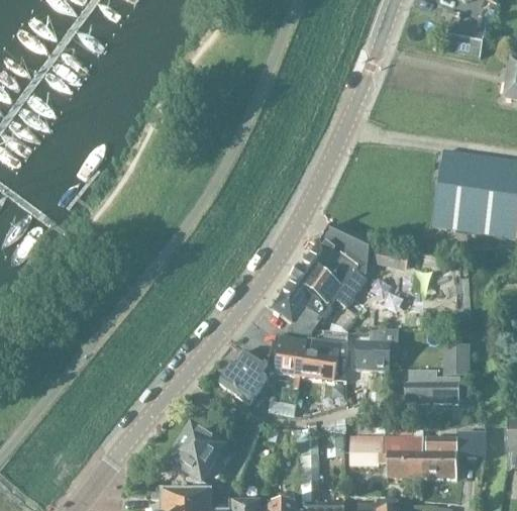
[(461,39),(459,52),(473,55),(476,42),(461,39)]
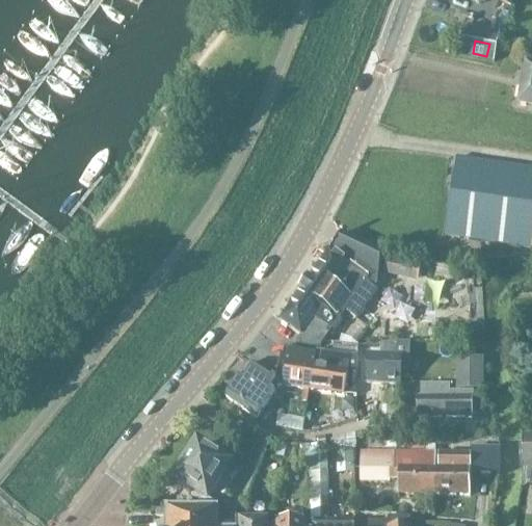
[(531,101),(531,57),(525,57),(517,99),(531,101)]
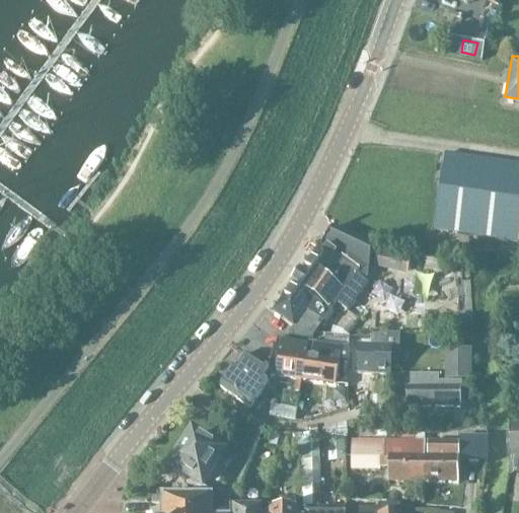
[(518,160),(445,149),(433,226),(518,239),(518,160)]
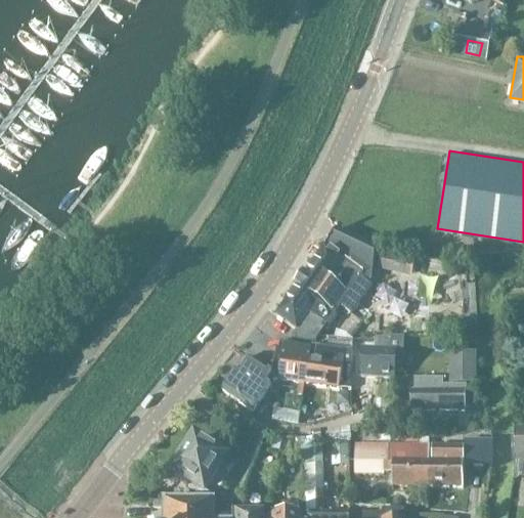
[(337,224),(275,311),(296,327),(291,333),(315,337),(362,270),(370,276),(375,243),(337,224)]
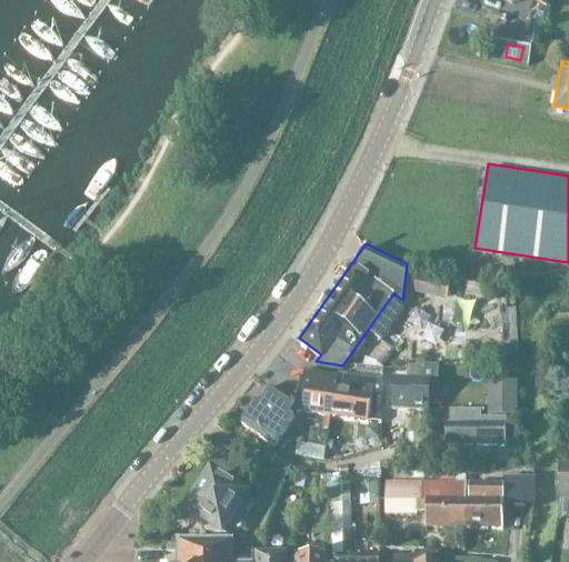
[(415,269),(411,287),(446,293),(449,277),(415,269)]
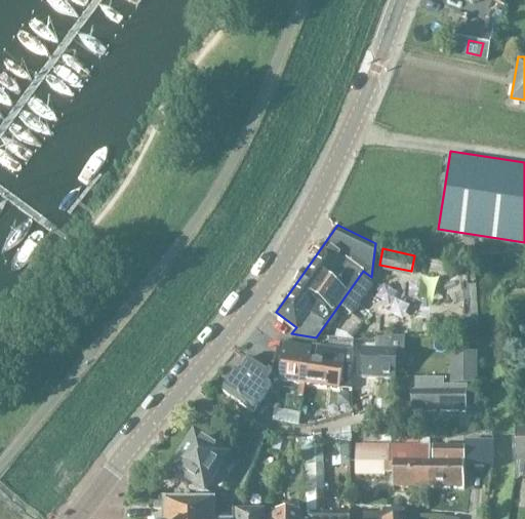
[(413,270),(444,274),(446,263),(414,258),(413,270)]
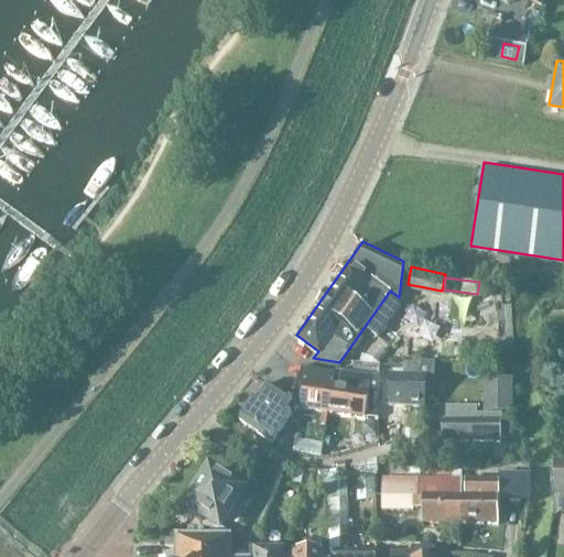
[(408,372),(407,401),(424,402),(424,386),(433,386),(434,359),(418,358),(416,372),(408,372)]
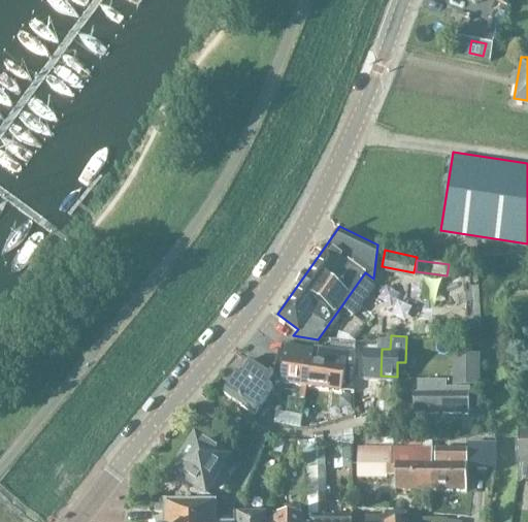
[(480,376),(479,351),(477,339),(450,341),(452,377),(480,376)]
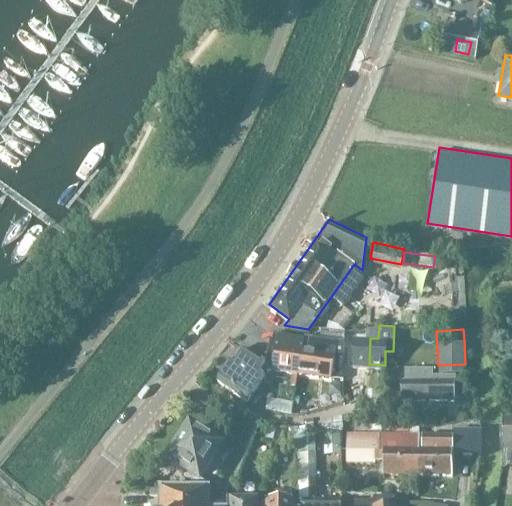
[(298,370),(304,336),(270,330),(265,360),(269,365),(298,370)]
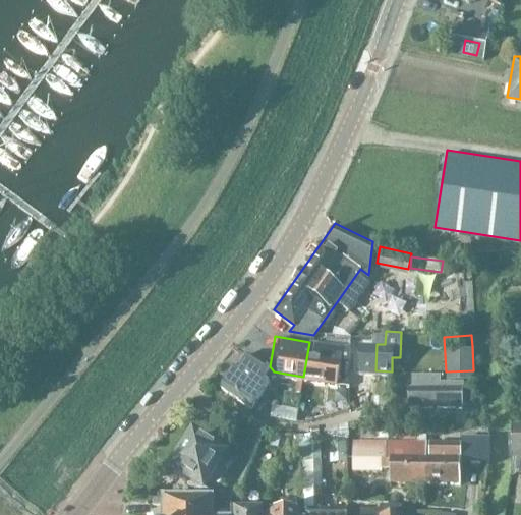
[(309,342),(303,377),(337,382),(343,343),(309,338),(309,342)]
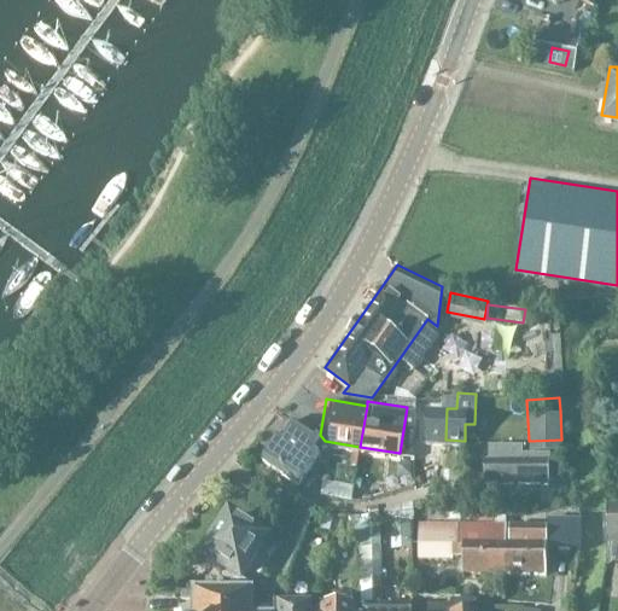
[(297,481),(325,441),(320,435),(292,415),(280,432),(280,431),(263,457),(297,481)]
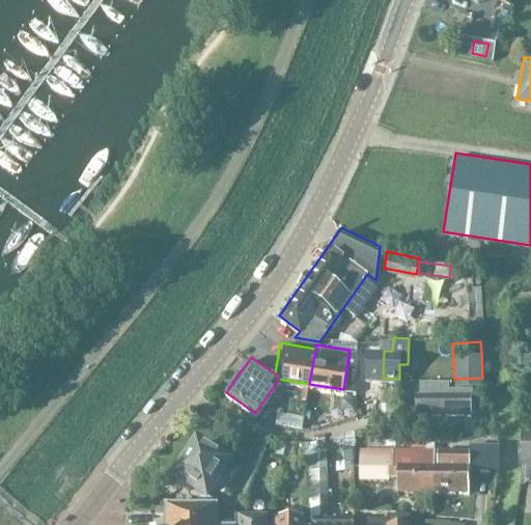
[(471,412),(471,387),(447,387),(447,380),(420,380),(420,392),(416,392),(416,411),(471,412)]
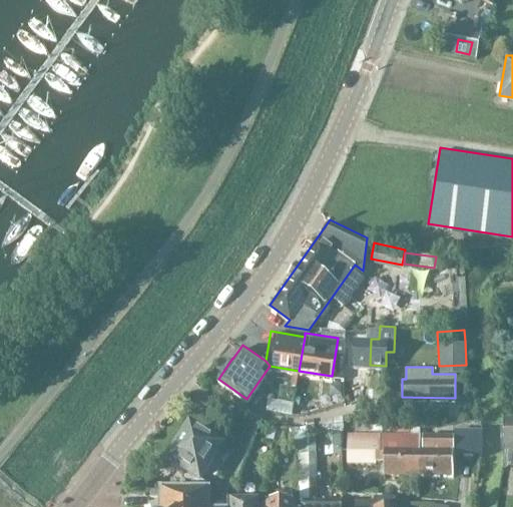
[(264,398),(262,409),(287,414),(289,403),(264,398)]
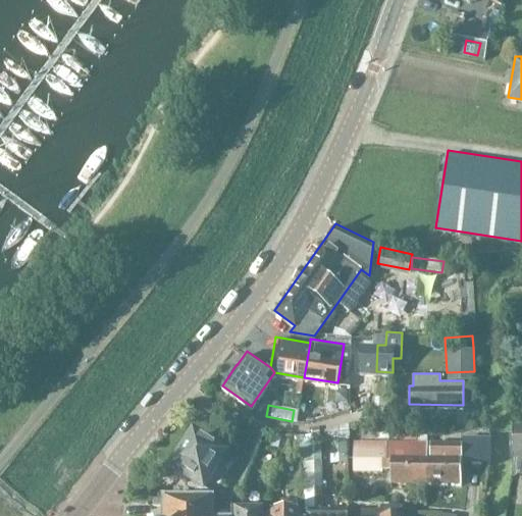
[(513,452),(521,452),(521,423),(514,423),(514,434),(513,434),(513,452)]
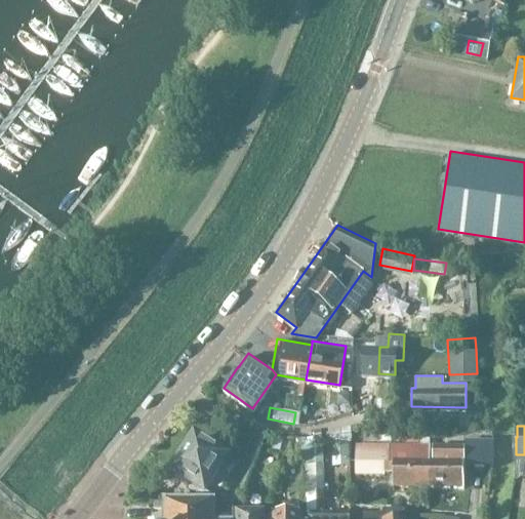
[(178,452),(173,461),(175,466),(175,467),(198,482),(197,483),(198,487),(191,497),(213,497),(213,495),(213,493),(202,486),(224,454),(209,445),(208,439),(202,440),(195,436),(185,451),(178,452)]
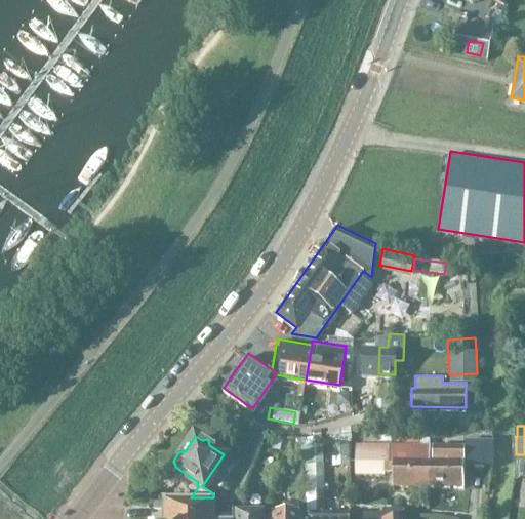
[(300,457),(317,456),(317,436),(300,436),(300,457)]
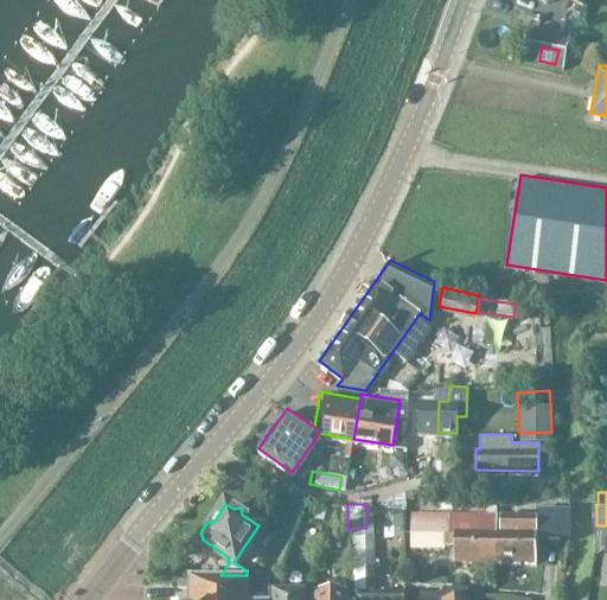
[(496,529),(496,559),(536,560),(536,535),(570,535),(570,506),(536,506),(536,514),(500,512),(499,529),(496,529)]
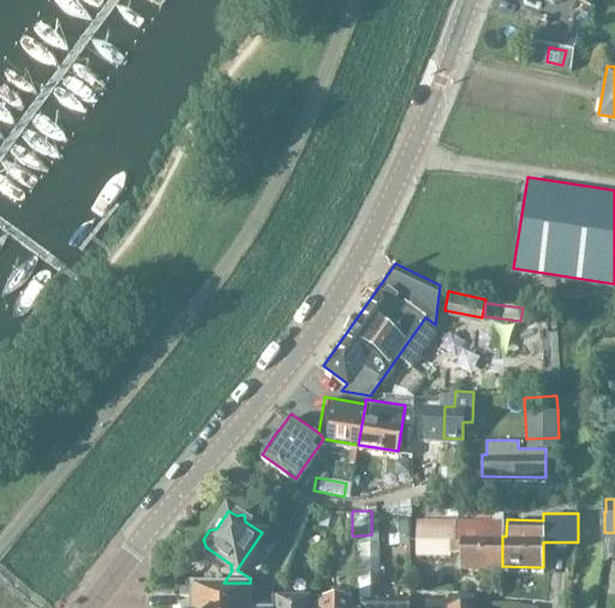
[(460,566),(502,566),(502,536),(503,518),(454,518),(416,518),(415,552),(449,552),(449,541),(460,541),(460,566)]
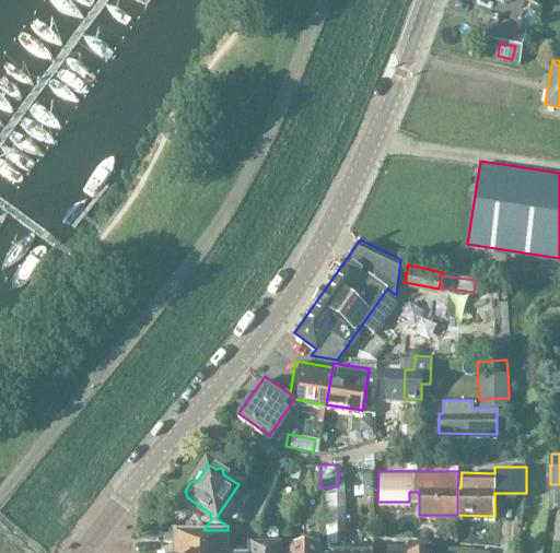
[(366,489),(365,473),(350,473),(350,489),(366,489)]
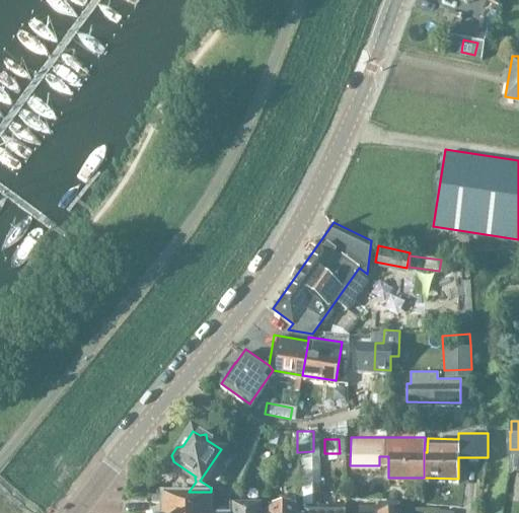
[(297,456),(297,478),(315,478),(315,456),(297,456)]
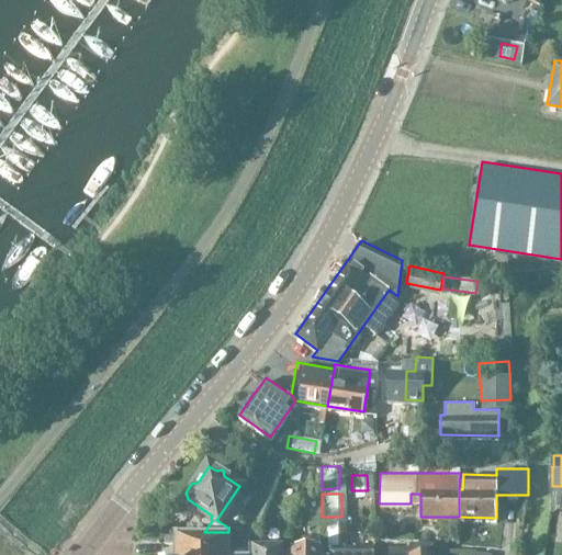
[(373,554),(373,545),(347,545),(346,521),(327,522),(328,545),(330,545),(330,554),(373,554)]
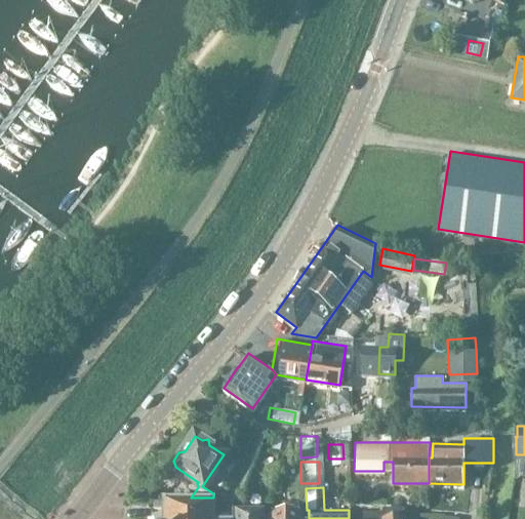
[(212,518),(213,510),(213,497),(191,497),(164,496),(164,518),(212,518)]
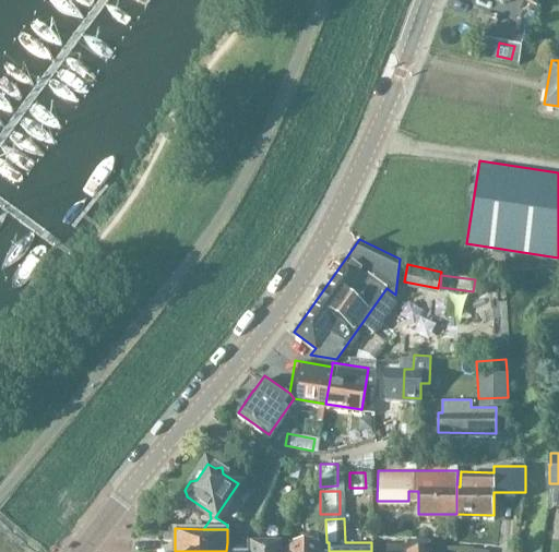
[(319,551),(319,544),(318,544),(318,534),(306,534),(306,544),(290,544),(289,551),(319,551)]
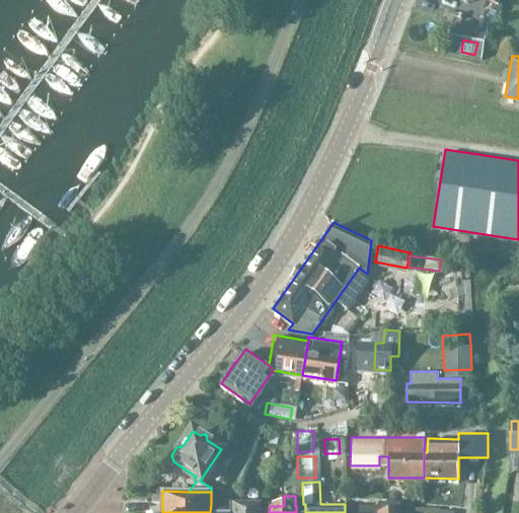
[(399,512),(399,500),(377,500),(377,505),(355,505),(355,512),(399,512)]
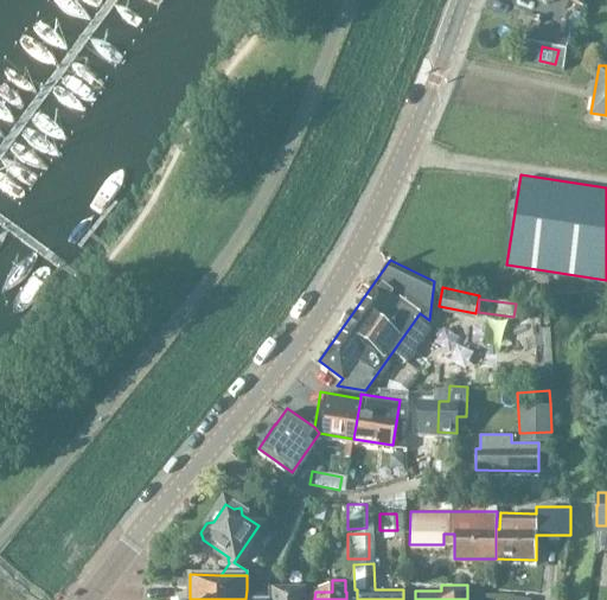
[(269,589),(268,599),(304,599),(305,589),(269,589)]
